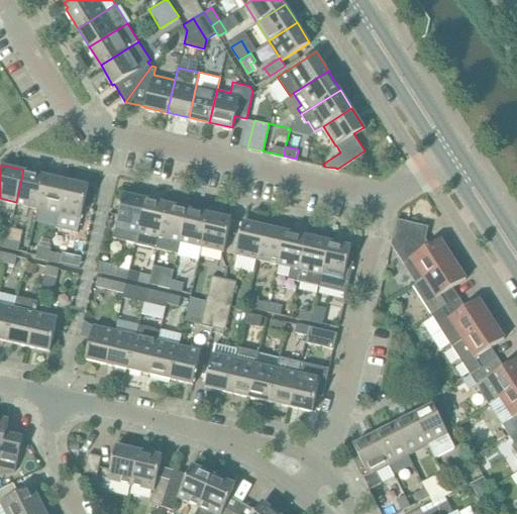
[(23,170),(16,202),(37,207),(44,175),(23,170)]
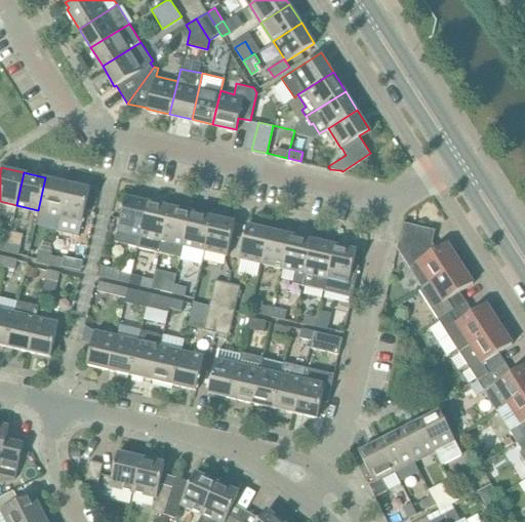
[(45,177),(38,210),(59,215),(67,182),(45,177)]
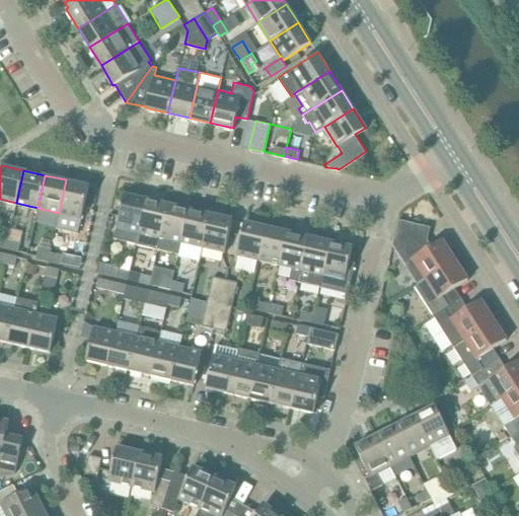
[(59,213),(56,227),(77,232),(80,218),(88,185),(66,179),(59,213)]
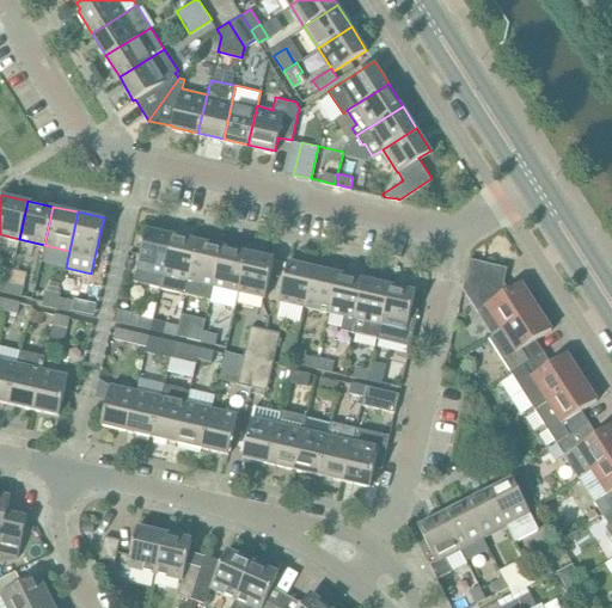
[(160,286),(172,234),(146,228),(134,280),(160,286)]
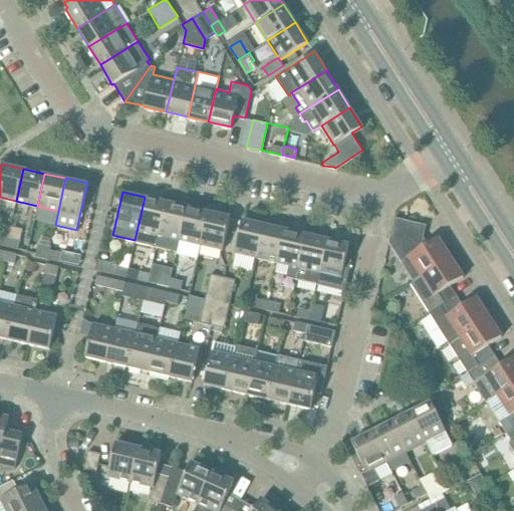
[(135,241),(156,246),(166,201),(145,197),(135,240),(135,241)]
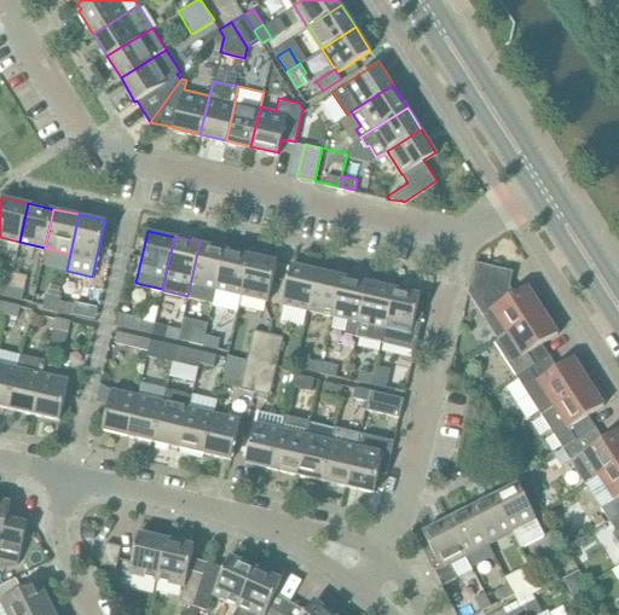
[(213,302),(215,288),(225,248),(200,242),(187,296),(213,302)]
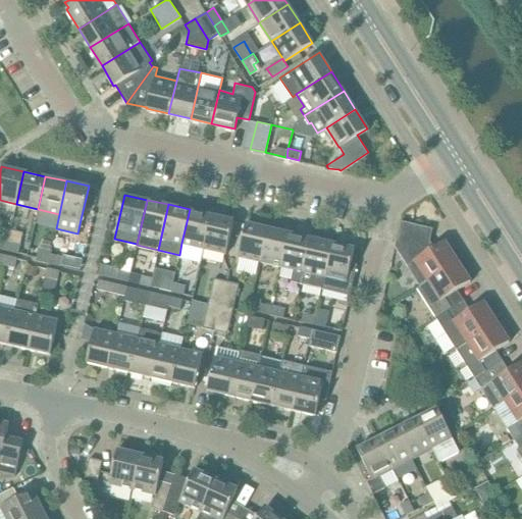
[(211,214),(190,209),(181,243),(203,248),(211,214)]
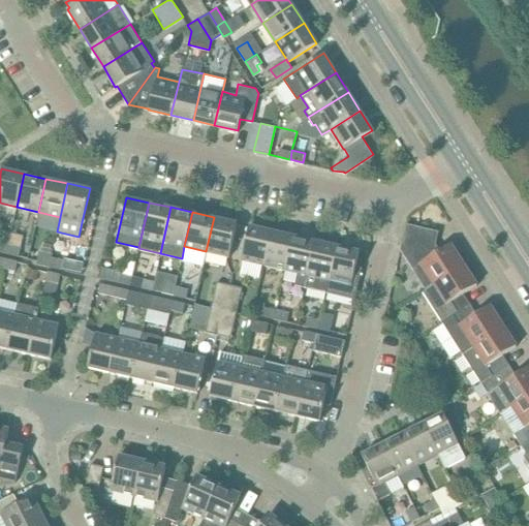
[(237,222),(214,217),(206,251),(228,256),(237,222)]
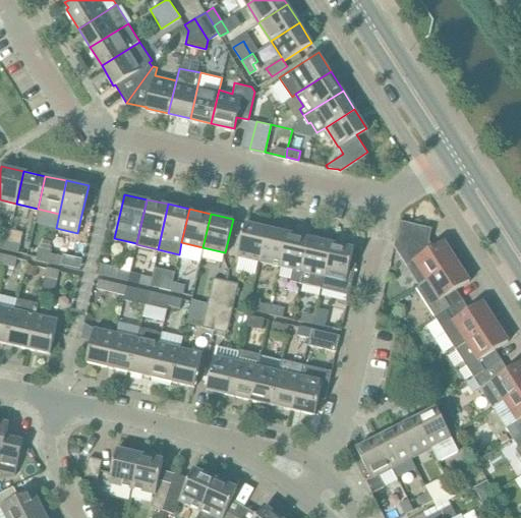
[(395,239),(394,245),(418,284),(415,286),(456,260),(451,250),(453,249),(447,240),(445,241),(444,239),(433,246),(428,239),(431,227),(400,220),(395,239)]
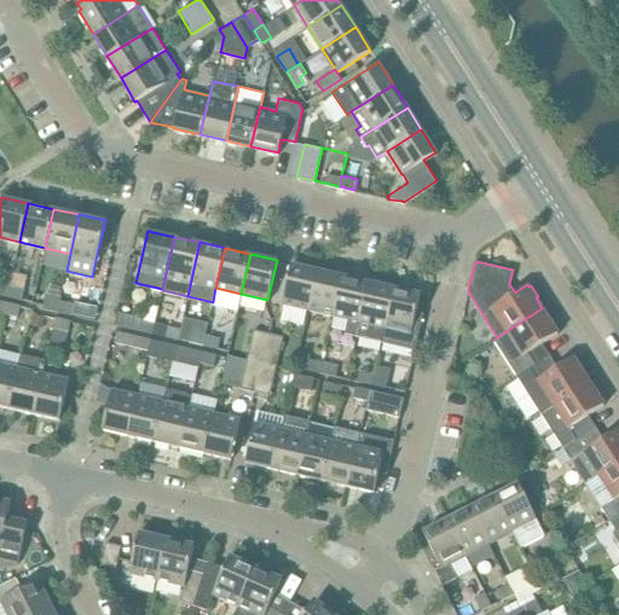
[(308,309),(317,270),(291,264),(282,303),(308,309)]
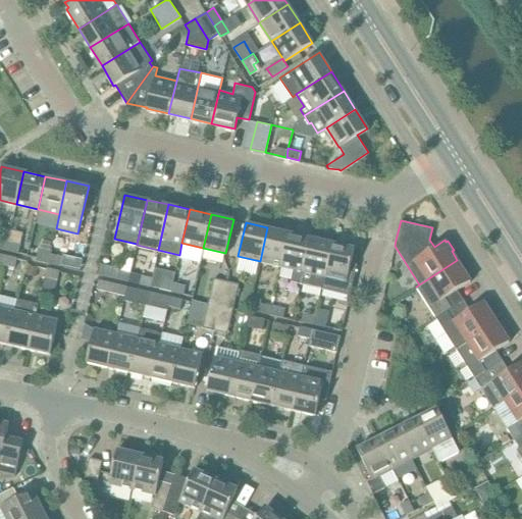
[(289,232),(267,227),(260,261),(281,265),(289,232)]
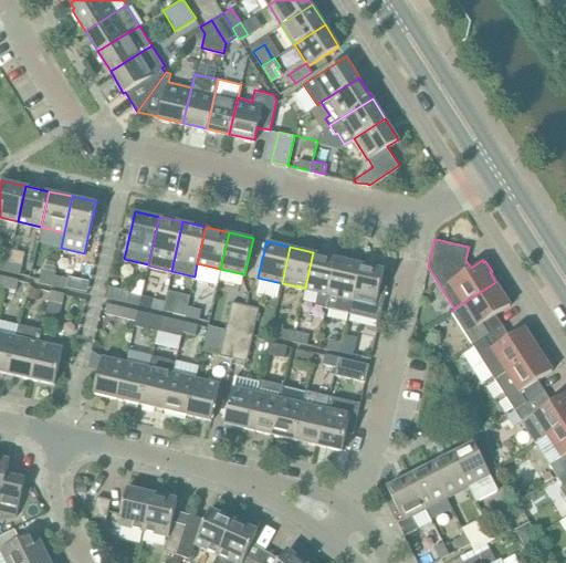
[(336,258),(313,252),(305,288),(317,291),(315,304),(325,306),(336,258)]
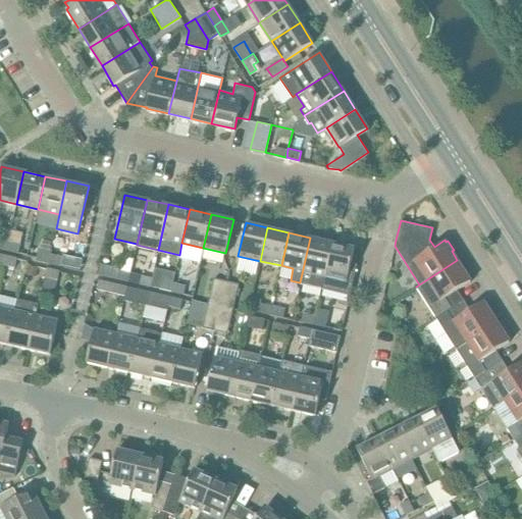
[(331,242),(310,238),(300,282),(321,288),(331,242)]
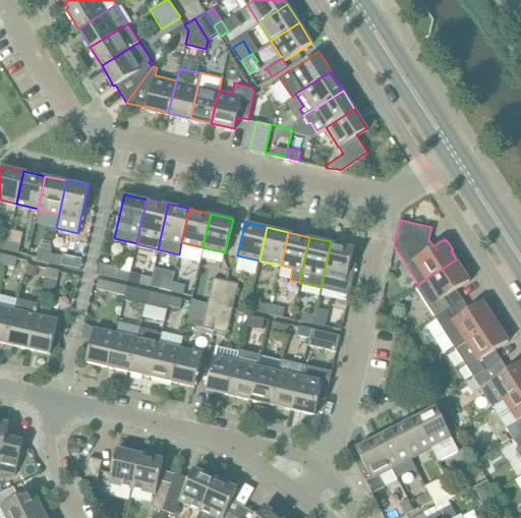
[(19,242),(7,240),(6,248),(17,251),(19,242)]
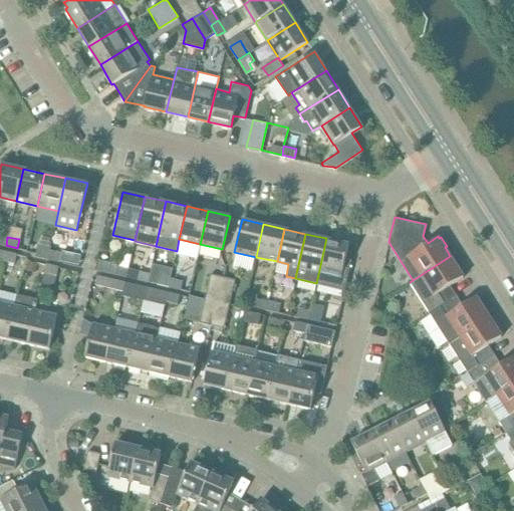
[(316,283),(344,289),(351,259),(345,258),(348,243),(326,238),(316,283)]
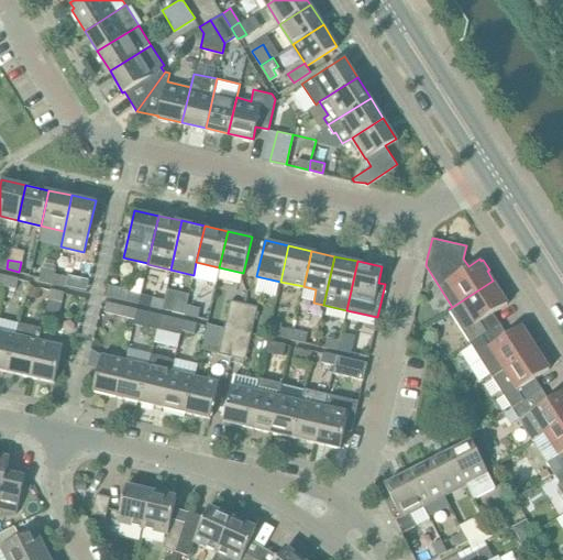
[(39,280),(52,283),(54,273),(55,270),(42,266),(39,280)]
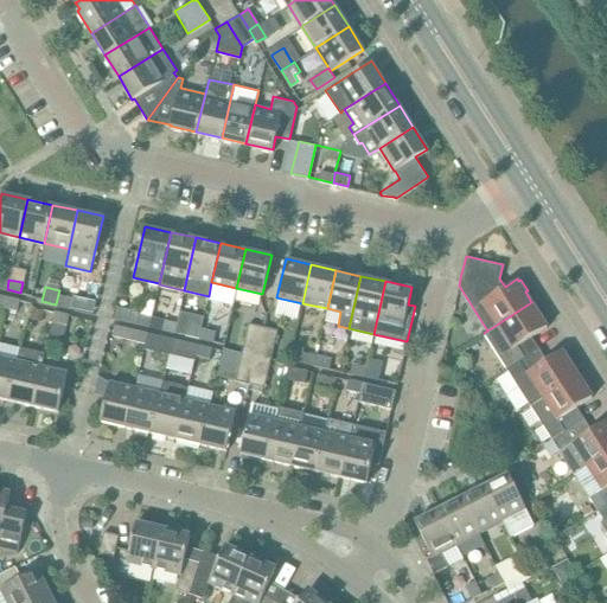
[(72,297),(58,294),(56,305),(70,307),(72,297)]
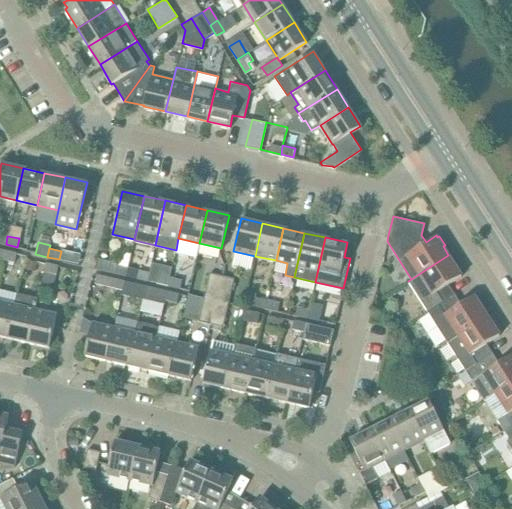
[(16,253),(4,250),(2,258),(14,261),(16,253)]
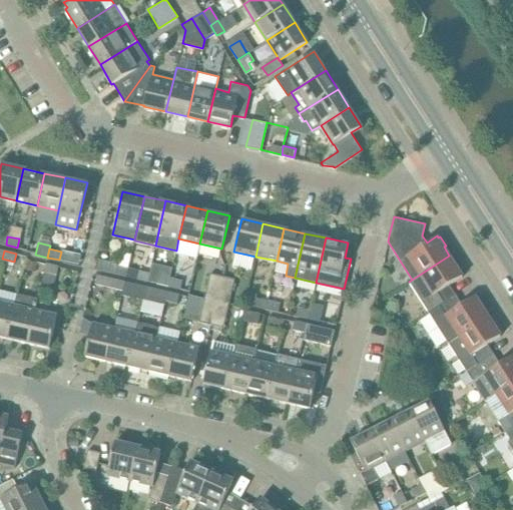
[(449,256),(409,282),(422,301),(428,311),(451,297),(445,287),(462,276),(456,266),(458,265),(452,256),(450,257),(449,256)]
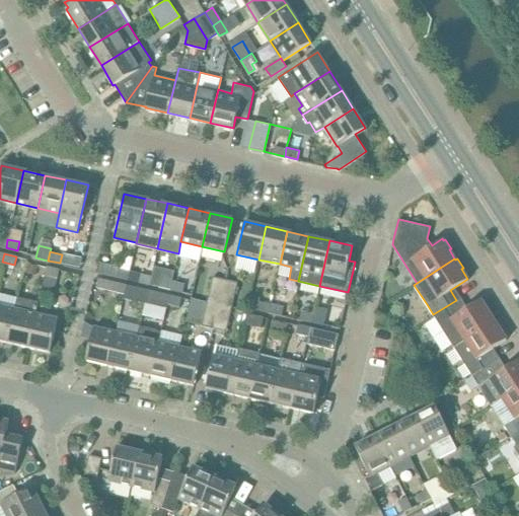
[(97,263),(95,271),(98,272),(128,279),(130,270),(97,263)]
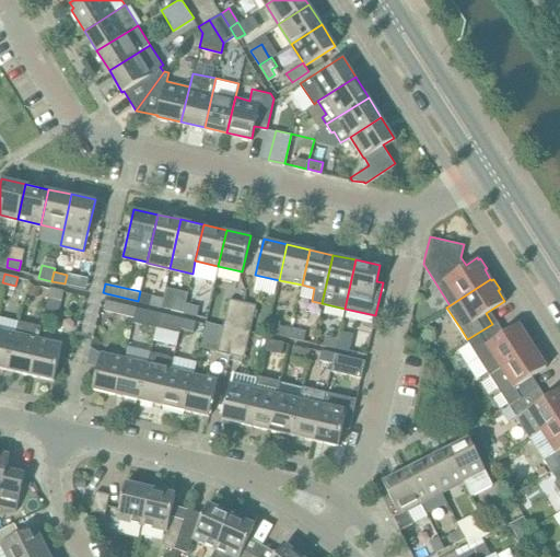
[(26,293),(37,296),(39,287),(28,285),(26,293)]
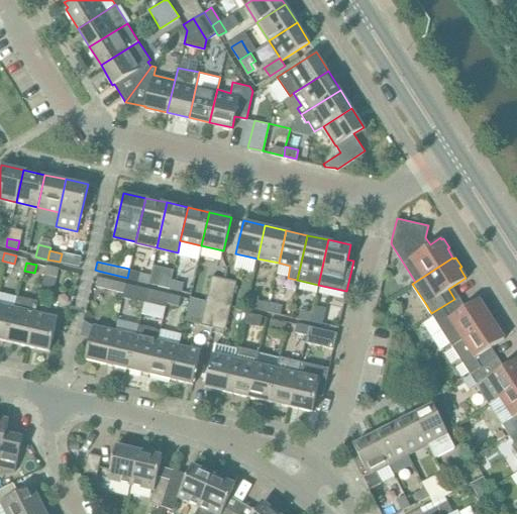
[(57,276),(59,268),(45,265),(44,274),(57,276)]
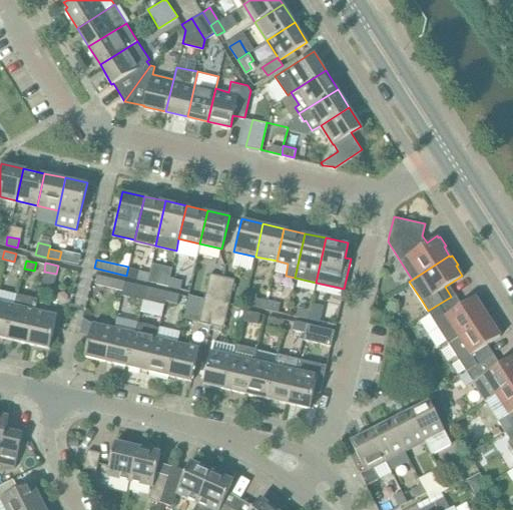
[(128,267),(126,276),(147,281),(149,272),(128,267)]
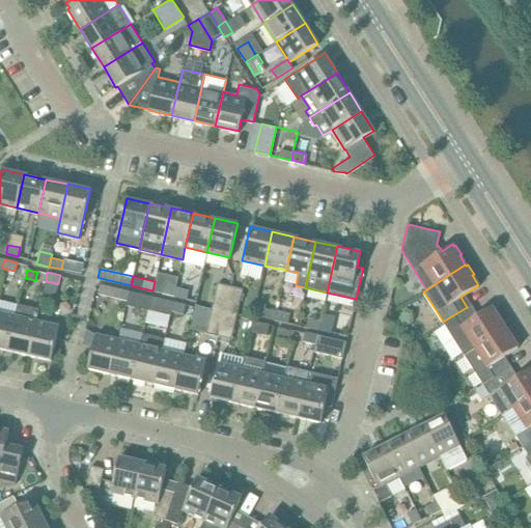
[(211,307),(224,310),(229,284),(217,281),(211,307)]
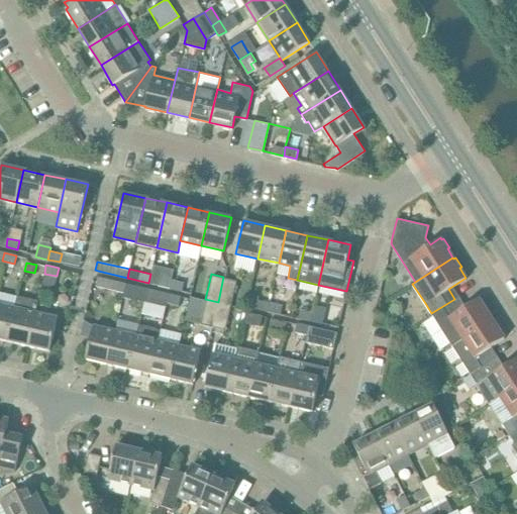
[(44,275),(42,284),(55,287),(57,277),(44,275)]
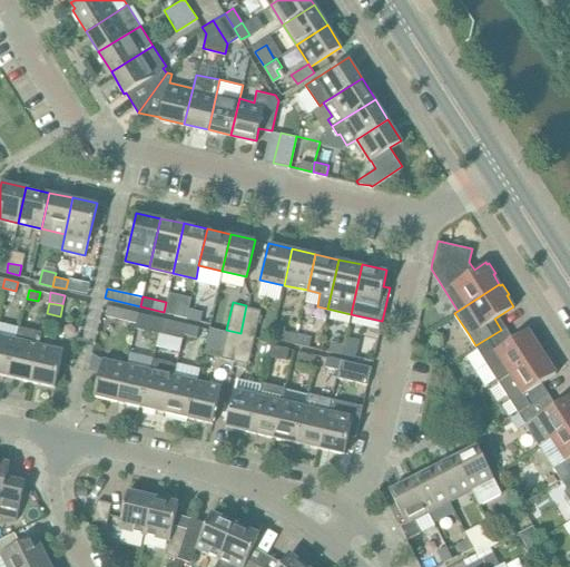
[(176,304),(174,314),(187,316),(189,308),(176,304)]
